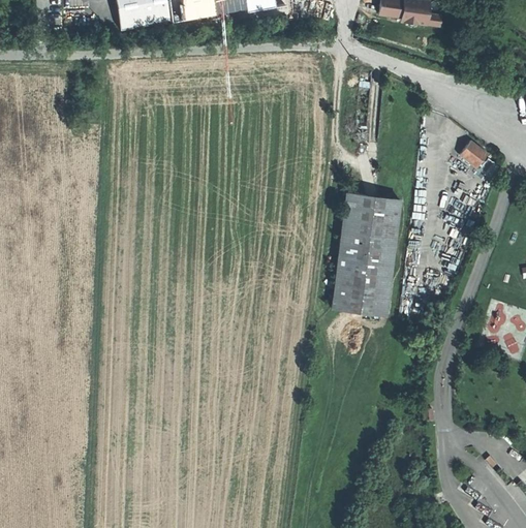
[(116,0),(121,28),(172,20),(167,0),(116,0)]
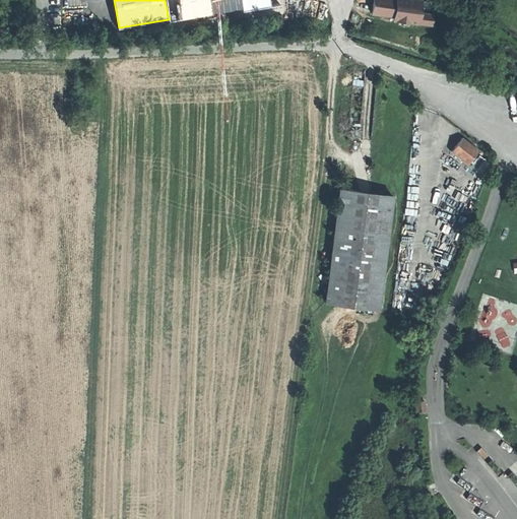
[(165,0),(169,19),(169,22),(246,9),(247,13),(272,9),(270,0),(165,0)]
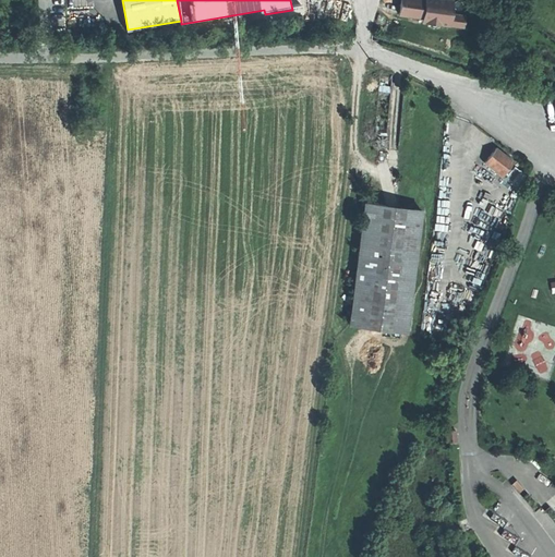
[(402,0),(401,14),(425,17),(429,23),(432,26),(438,27),(442,24),(466,27),(467,16),(453,14),(455,1),(447,0),(402,0)]
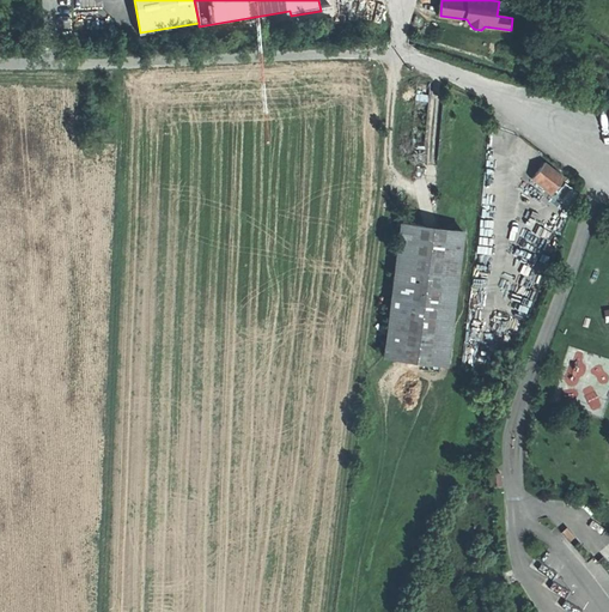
[(554,194),(567,179),(548,164),(535,180),(554,194)]
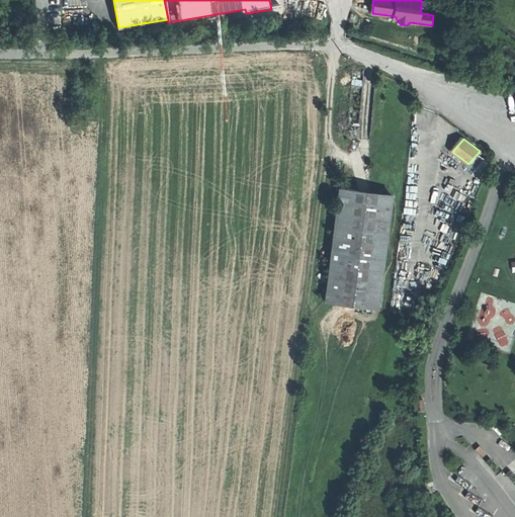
[(375,308),(390,196),(338,189),(324,300),(375,308)]
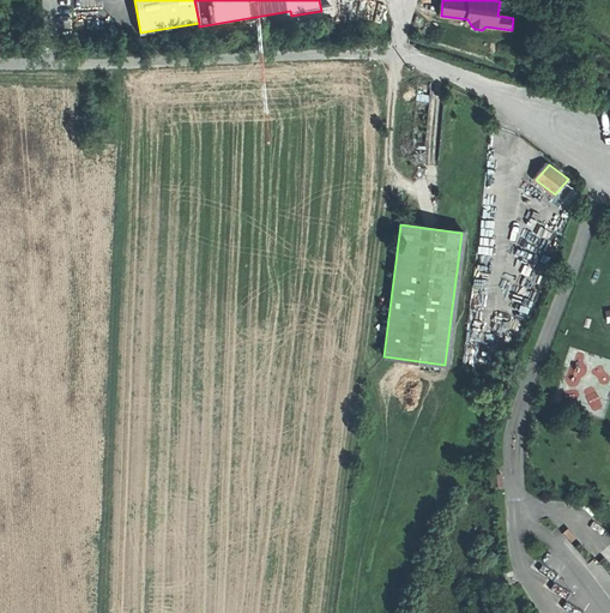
[(507,491),(506,475),(495,476),(496,491),(507,491)]
